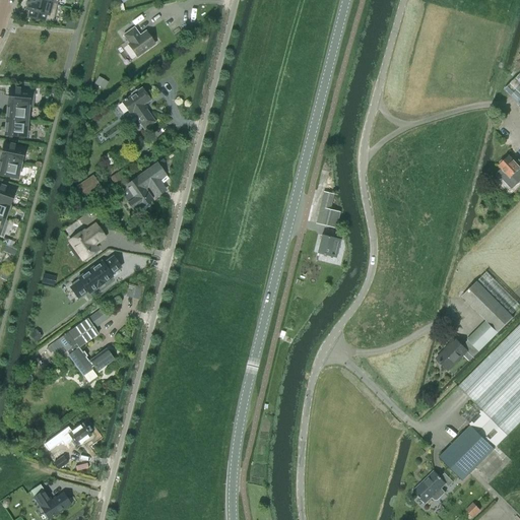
[(38,0),(27,0),(26,4),(27,5),(26,9),(30,10),(28,17),(44,20),(53,21),(57,5),(38,0)]
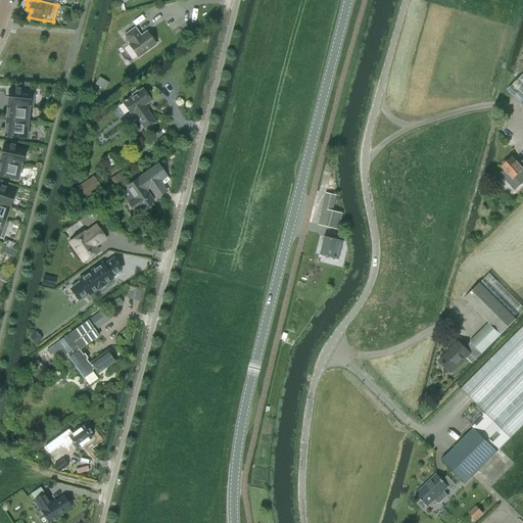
[(155,44),(147,32),(141,37),(135,28),(124,36),(130,44),(129,45),(138,57),(155,44)]
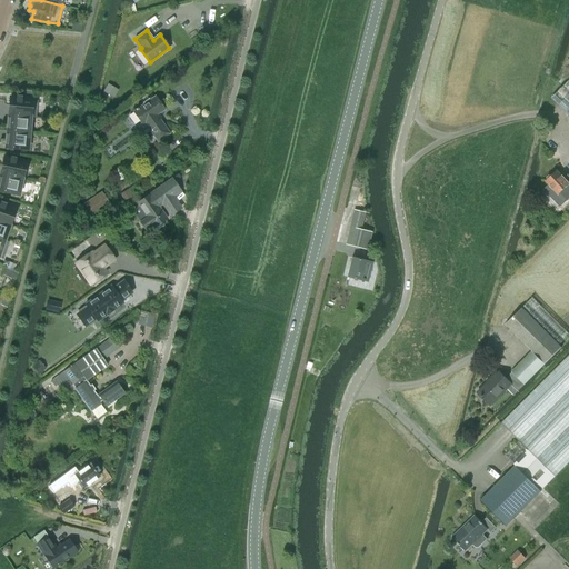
[(568,89),(565,85),(551,98),(568,115),(568,89)]
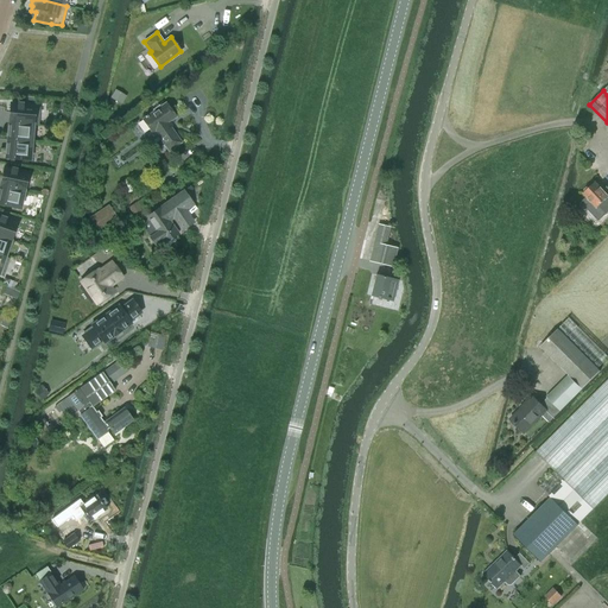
[(115,92),(111,99),(121,105),(125,97),(115,92)]
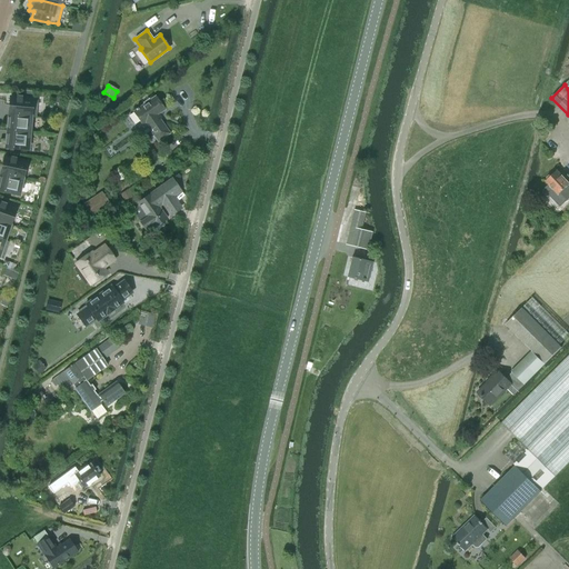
[(62,103),(63,95),(55,95),(53,103),(62,103)]
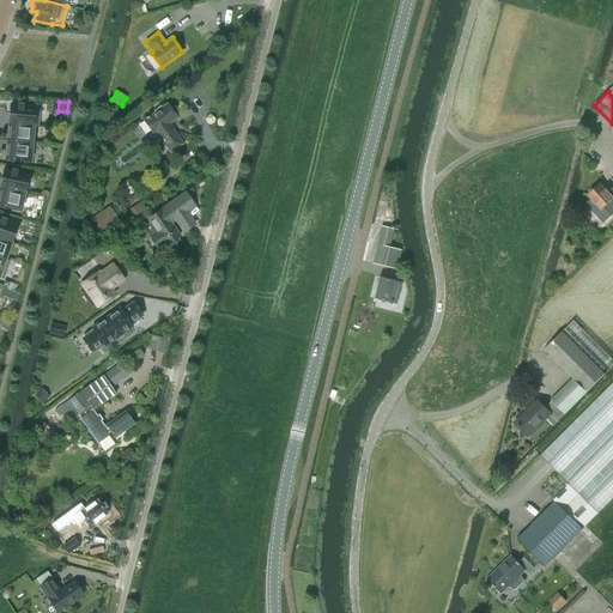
[(183,144),(169,125),(177,119),(167,104),(162,108),(161,107),(153,111),(155,113),(149,117),(147,116),(146,117),(146,119),(144,121),(152,133),(147,137),(155,146),(162,141),(170,153),(183,144)]
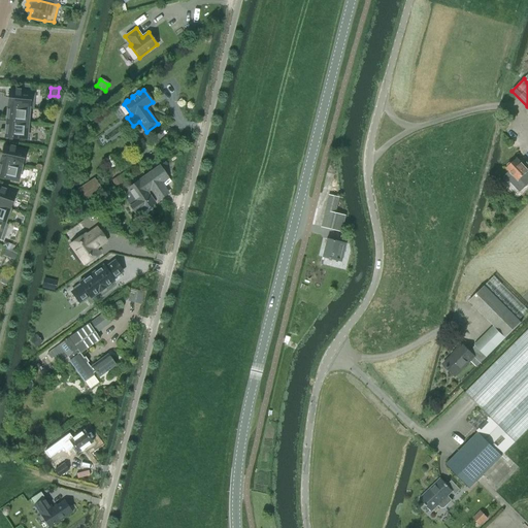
[(32,109),(34,93),(9,91),(7,106),(28,108),(32,109)]
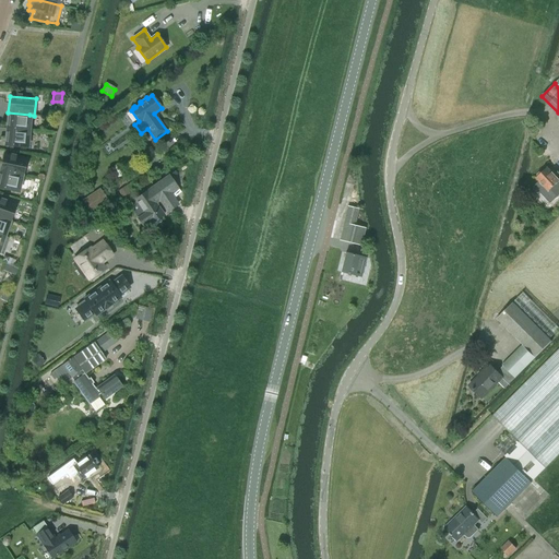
[(28,131),(30,115),(8,113),(7,129),(28,131)]
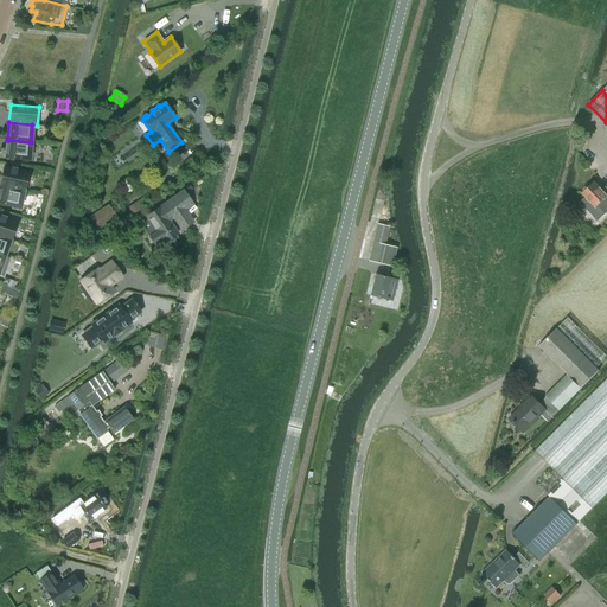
[(30,160),(31,142),(7,140),(6,158),(30,160)]
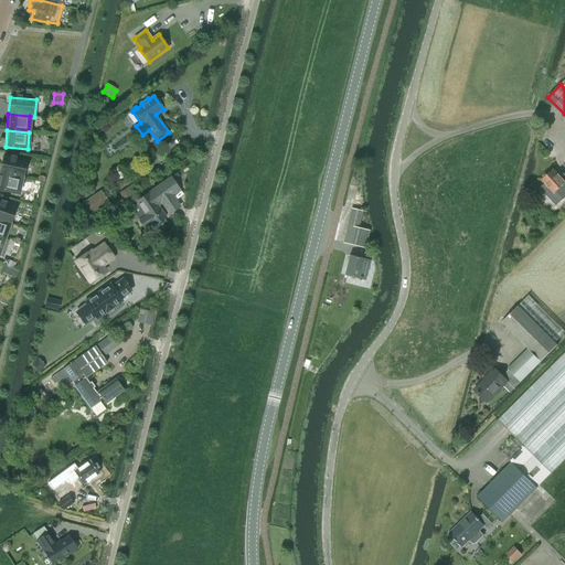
[(22,178),(25,161),(4,156),(0,173),(22,178)]
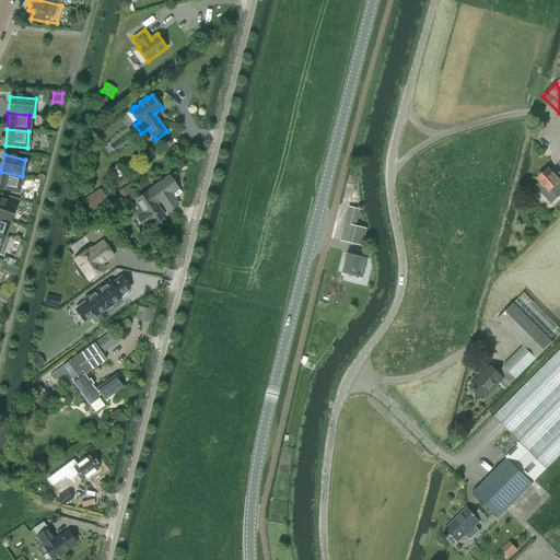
[(559,174),(559,173),(556,176),(548,168),(543,173),(540,173),(538,175),(538,177),(537,178),(549,191),(551,189),(558,197),(559,195),(559,174)]
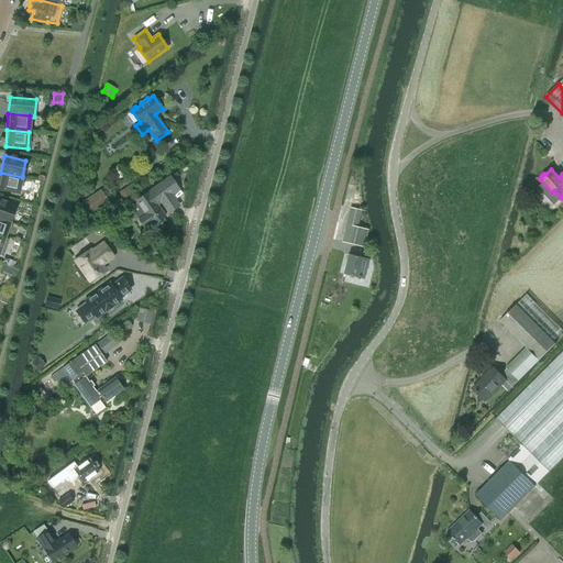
[(0,189),(18,194),(22,177),(0,173),(0,174),(0,189)]
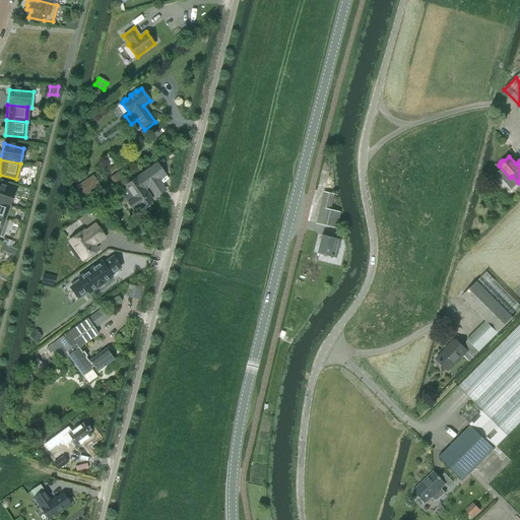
[(148,187),(159,180),(166,175),(157,164),(125,186),(126,188),(120,192),(133,210),(139,205),(141,208),(152,200),(144,189),(148,187)]
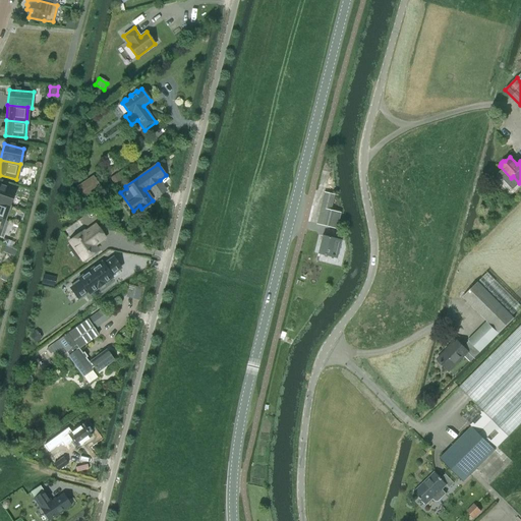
[(93,178),(77,187),(85,199),(100,190),(93,178)]
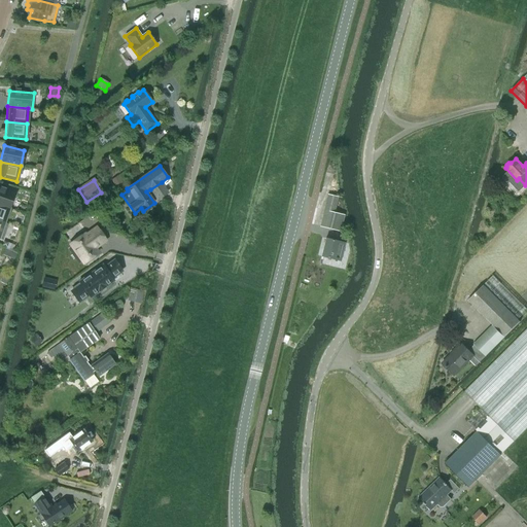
[(0,205),(9,208),(14,194),(0,188),(0,205)]
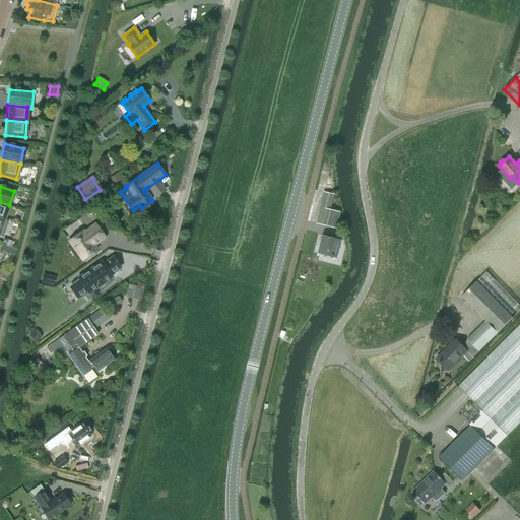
[(338,211),(330,209),(333,194),(323,192),(320,207),(316,223),(335,229),(338,211)]
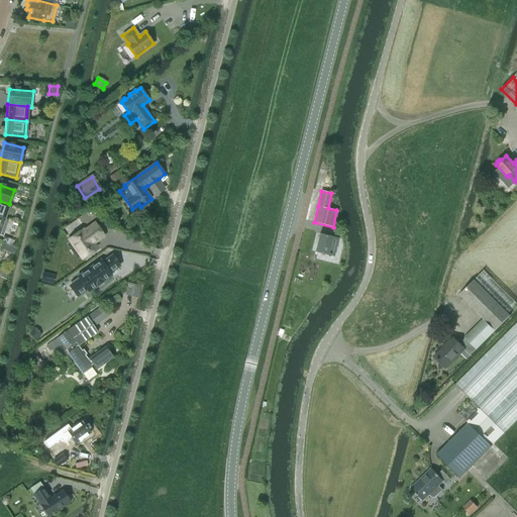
[(0,217),(4,218),(9,204),(0,201),(0,217)]
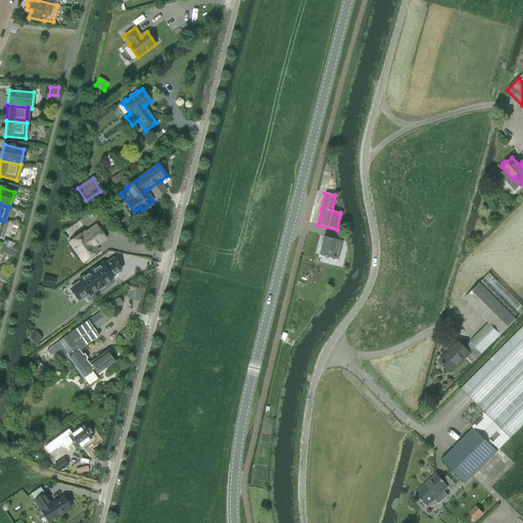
[(93,246),(104,238),(96,227),(85,235),(84,233),(70,242),(84,260),(97,251),(93,246)]
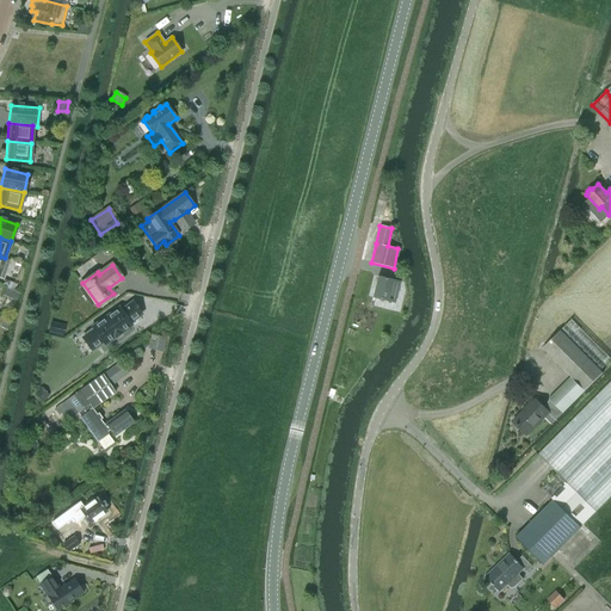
[(394,303),(400,282),(377,277),(372,297),(394,303)]
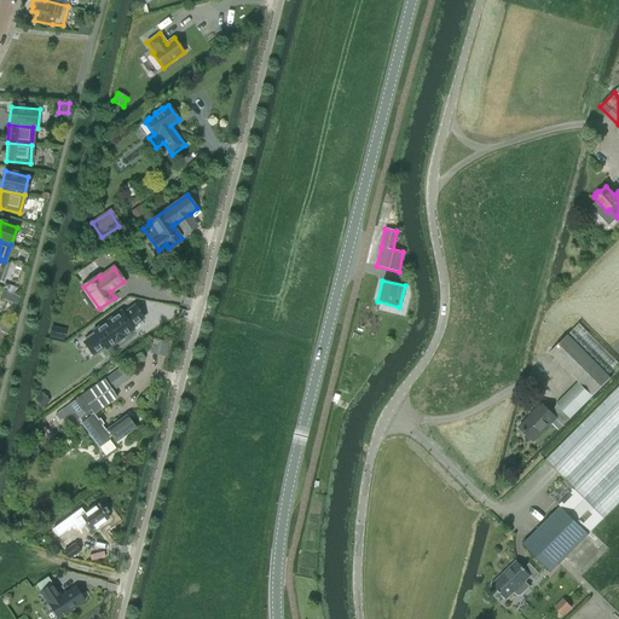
[(123,336),(133,329),(132,327),(143,318),(134,306),(123,314),(121,312),(93,331),(94,333),(85,339),(87,341),(84,342),(92,354),(104,346),(105,348),(116,341),(116,342),(123,337),(123,336)]
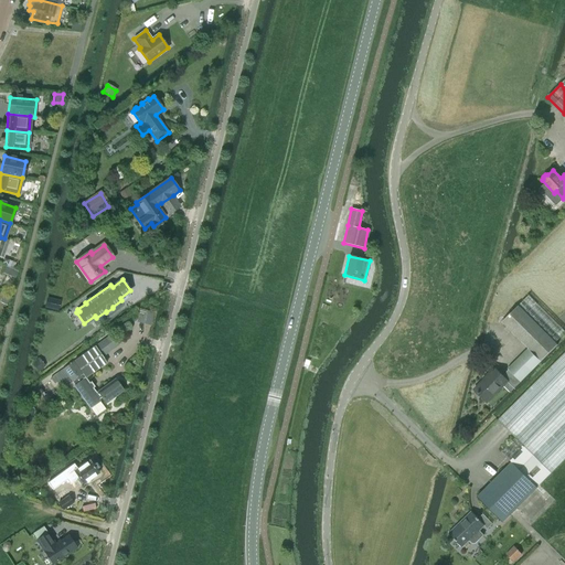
[(558,345),(555,342),(564,332),(564,331),(529,296),(502,322),(518,338),(529,349),(541,362),(558,345)]
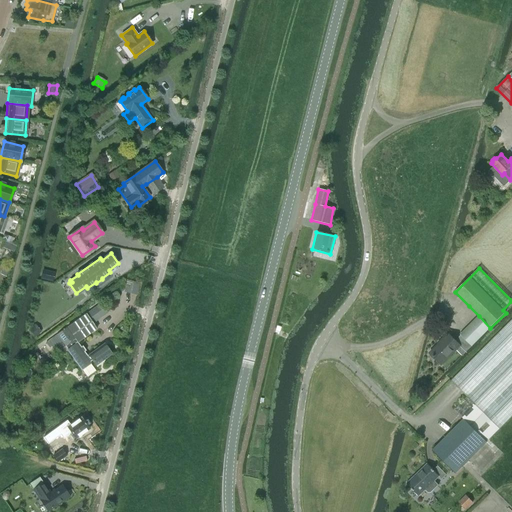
[(136,295),(139,283),(127,280),(124,292),(136,295)]
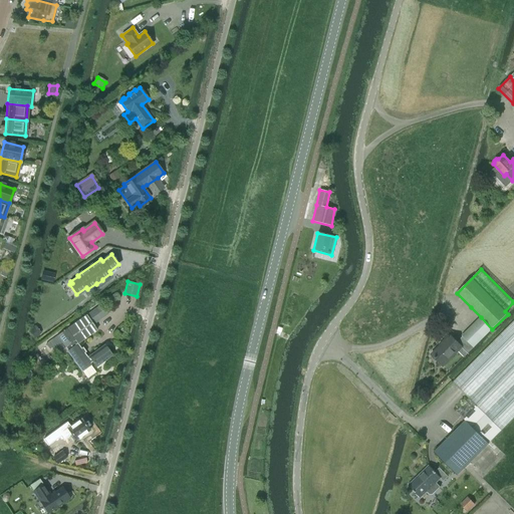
[(77,343),(97,330),(92,323),(106,313),(101,305),(48,342),(53,349),(62,343),(65,347),(65,346),(68,350),(67,351),(81,371),(89,365),(89,364),(92,362),(95,367),(111,355),(104,345),(87,357),(84,353),(85,352),(82,347),(81,348),(77,343)]
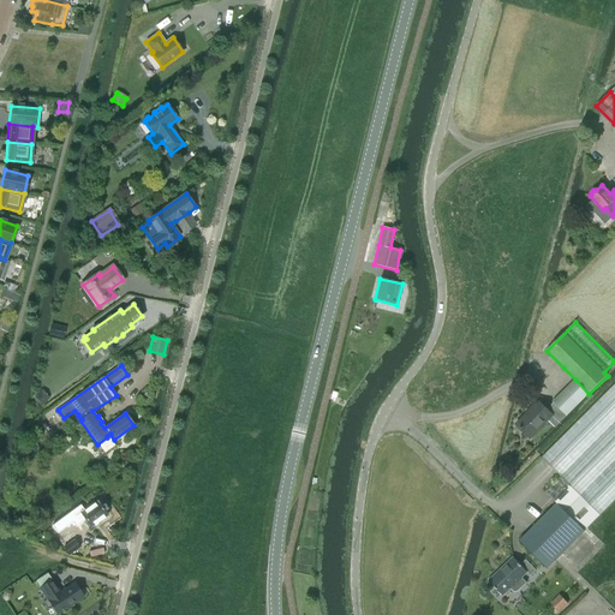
[(590,394),(589,394),(575,380),(553,402),(554,402),(547,410),(538,401),(531,408),(531,410),(517,424),(530,439),(548,421),(555,428),(590,394)]
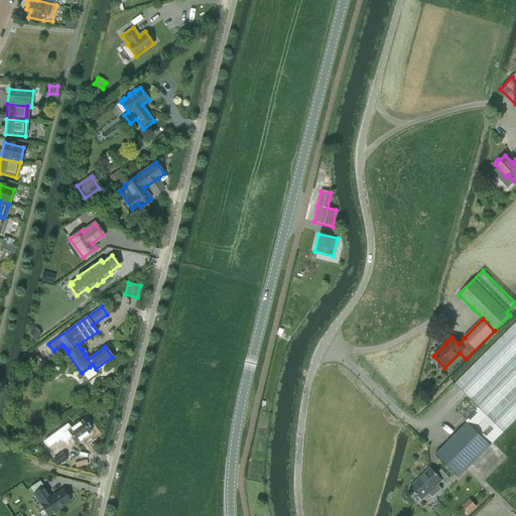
[(515,321),(455,384),(471,400),(458,413),(468,422),(491,445),(515,420),(515,321)]
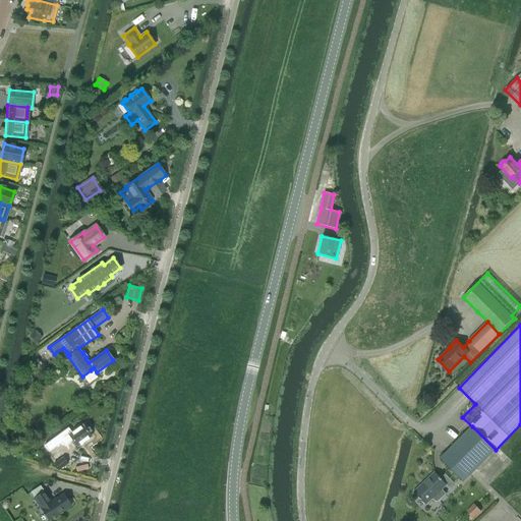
[(42,337),(37,331),(30,336),(35,343),(42,337)]
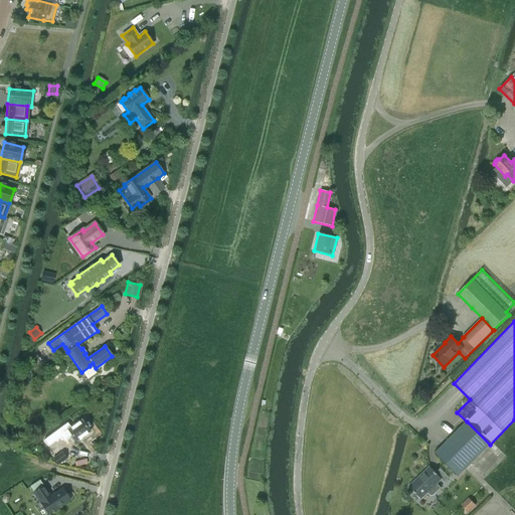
[(90,432),(81,419),(70,427),(67,422),(51,435),(56,441),(69,432),(76,442),(90,432)]
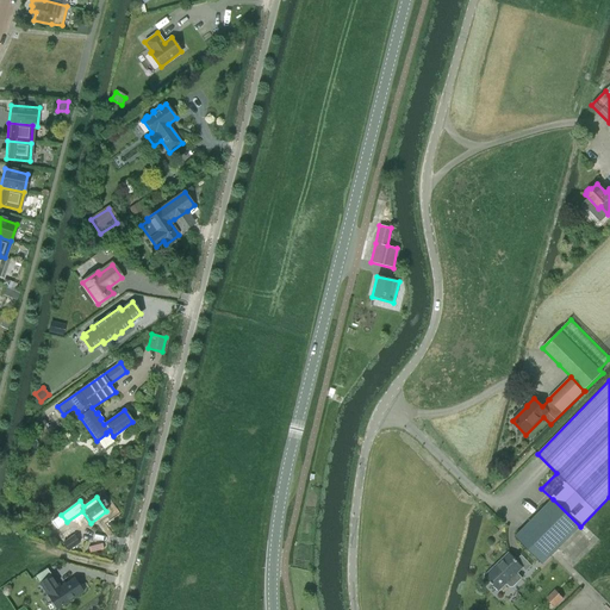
[(516,536),(543,564),(580,527),(553,499),(516,536)]
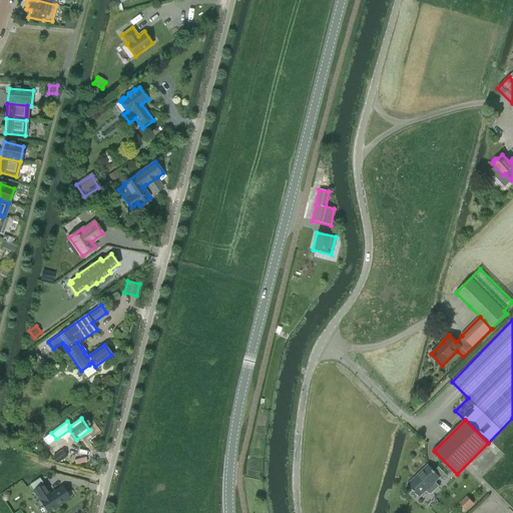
[(57,463),(66,457),(62,450),(57,444),(48,450),(57,463)]
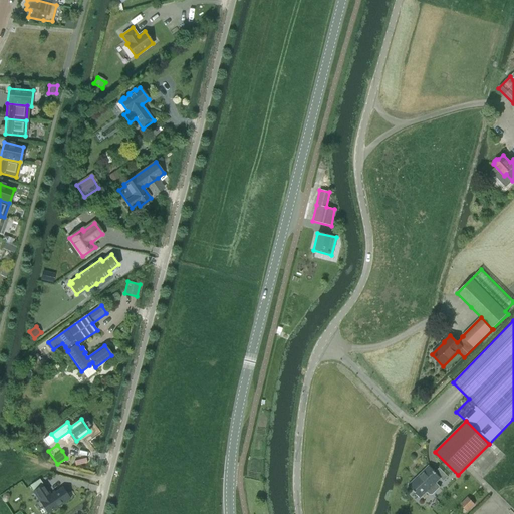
[(433,495),(440,487),(436,483),(441,479),(444,482),(448,477),(440,468),(435,473),(429,466),(408,486),(420,498),(427,492),(430,495),(433,495)]
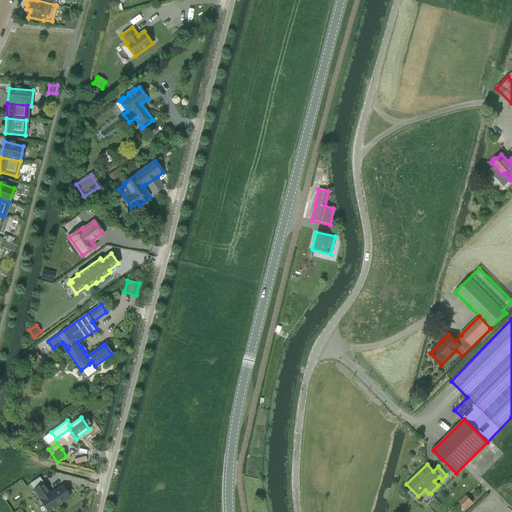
[(39,477),(29,483),(34,490),(37,495),(40,500),(48,511),(69,497),(62,485),(50,493),(47,489),(47,488),(44,483),(43,483),(39,477)]
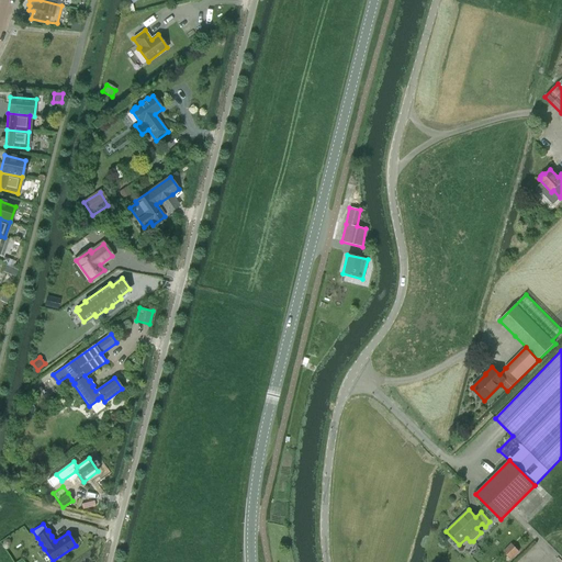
[(503,551),(510,560),(519,551),(512,543),(503,551)]
